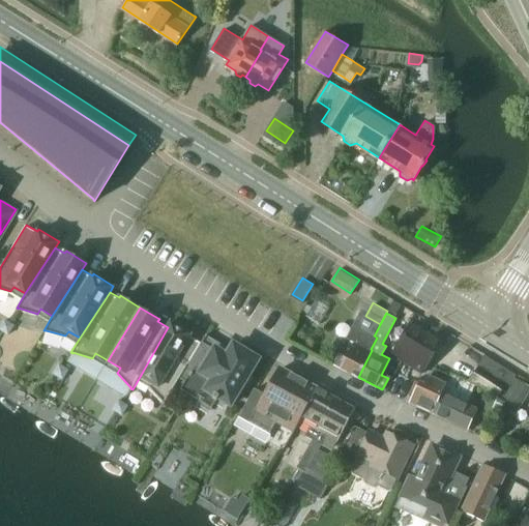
[(8,332),(13,323),(5,318),(0,327),(8,332)]
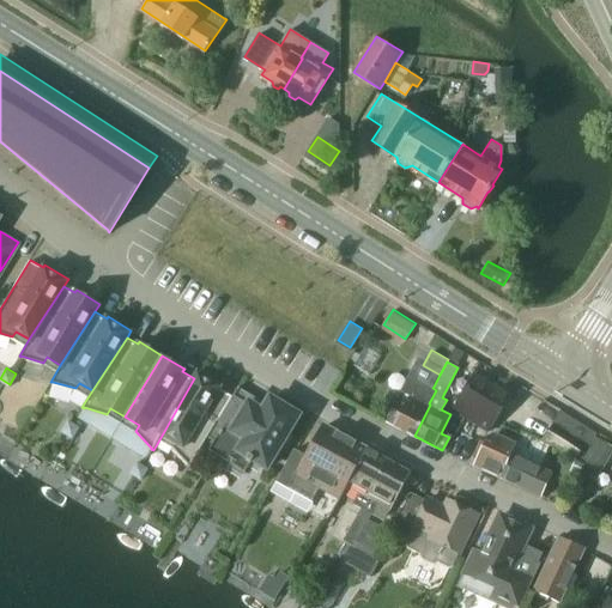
[(191,466),(208,436),(232,395),(220,387),(222,384),(198,370),(194,378),(163,433),(176,442),(173,447),(189,464),(191,466)]
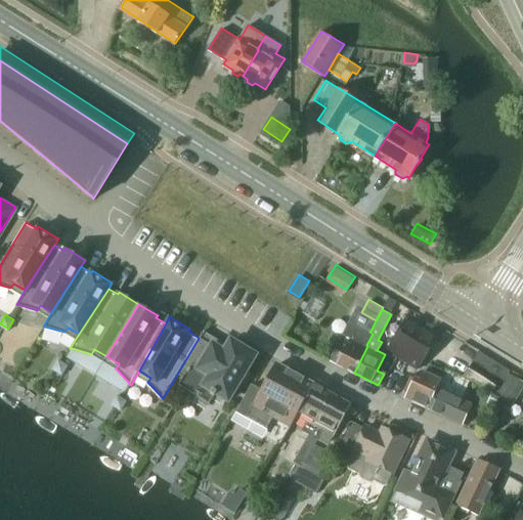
[(354,373),(367,346),(366,345),(373,334),(369,332),(371,331),(349,319),(342,333),(351,337),(343,352),(336,349),(331,360),(354,373)]
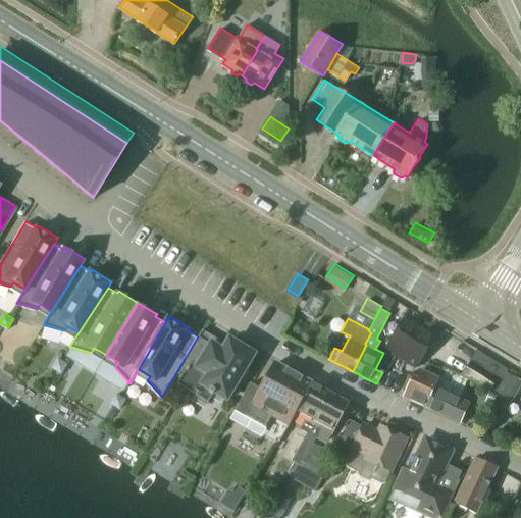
[(416,366),(434,335),(404,318),(386,348),(416,366)]
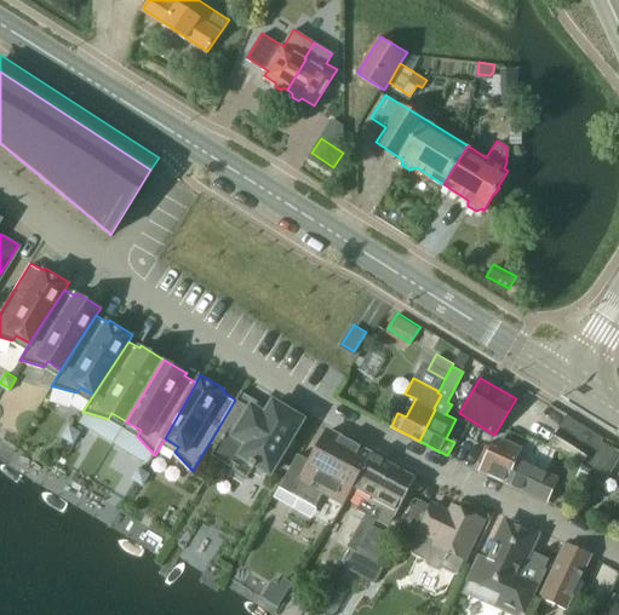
[(271,471),(303,419),(298,417),(298,414),(279,403),(279,404),(273,401),(265,413),(252,404),(251,406),(239,398),(244,390),(241,390),(235,400),(211,441),(217,444),(211,454),(248,476),(254,467),(257,464),(265,470),(267,467),(271,471)]
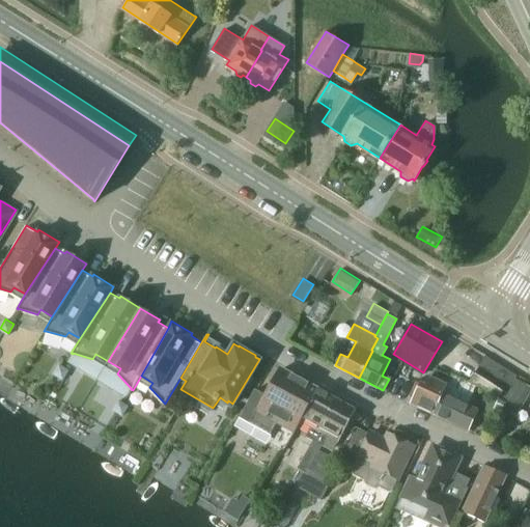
[(502,400),(519,373),(486,354),(470,381),(492,394),(485,412),(500,417),(506,403),(502,400)]
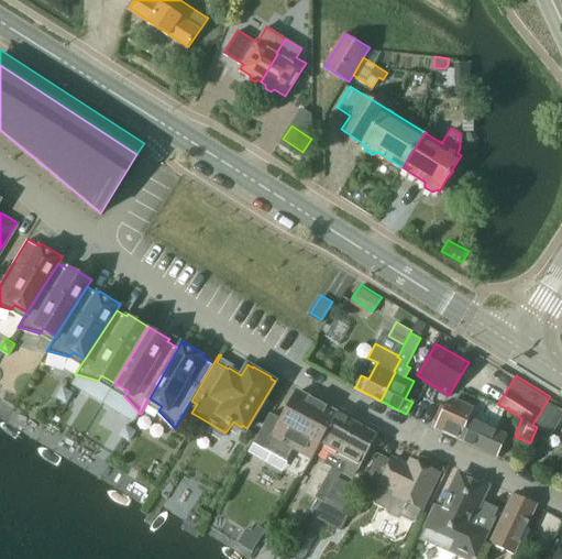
[(67,401),(73,391),(64,385),(58,395),(67,401)]
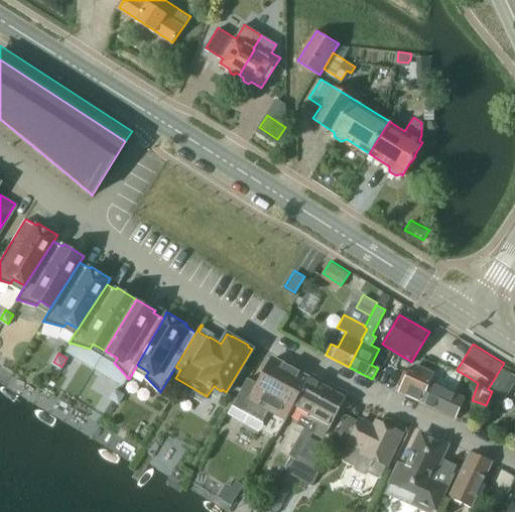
[(293,408),(309,377),(273,358),(260,383),(248,377),(234,403),(264,419),(269,409),(286,419),(292,407),(293,408)]
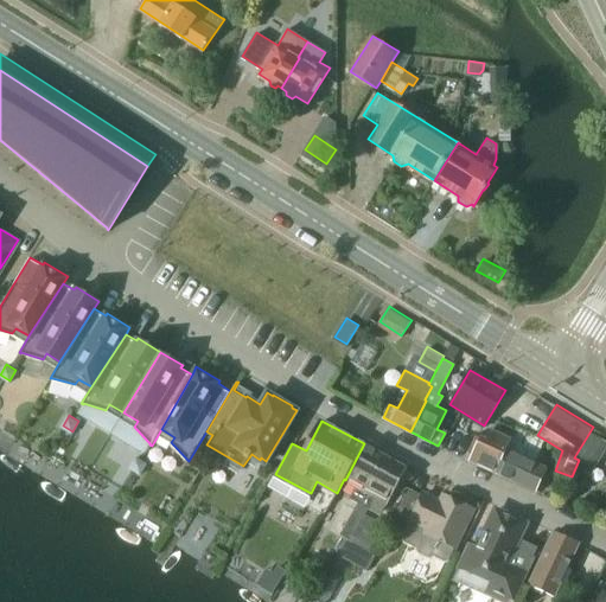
[(533,462),(505,449),(510,439),(496,433),(491,443),(486,441),(483,448),(477,446),(471,458),(476,460),(474,462),(534,490),(544,468),(543,467),(544,463),(535,459),(533,462)]
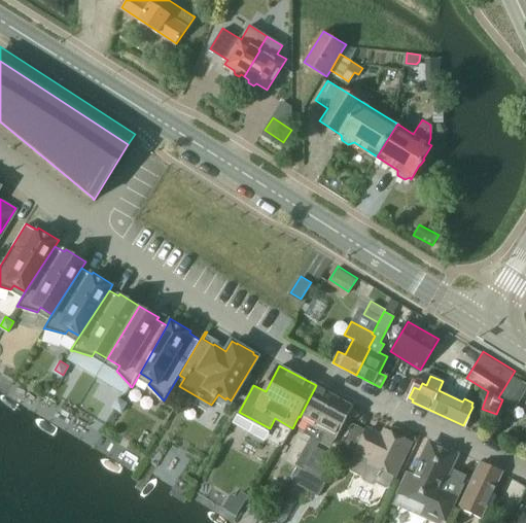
[(514,411),(525,391),(525,380),(519,376),(502,404),(514,411)]
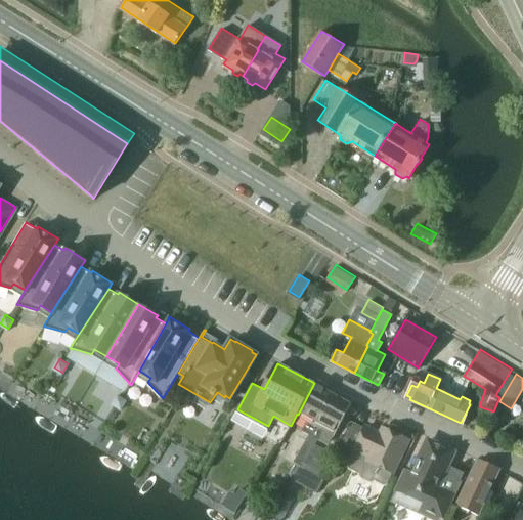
[(310,433),(333,392),(314,383),(298,415),(308,420),(303,429),(310,433)]
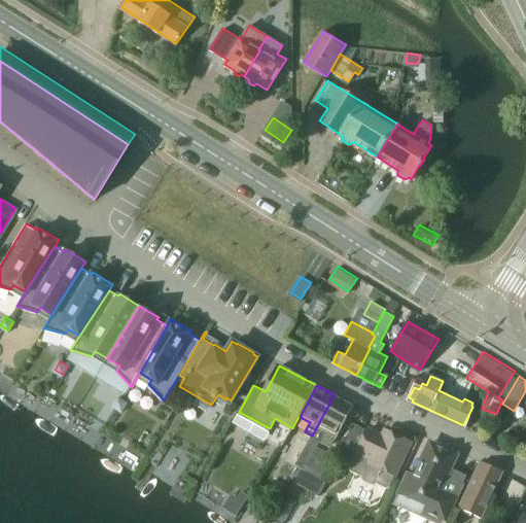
[(334,442),(353,405),(335,394),(312,436),(328,444),(330,440),(334,442)]
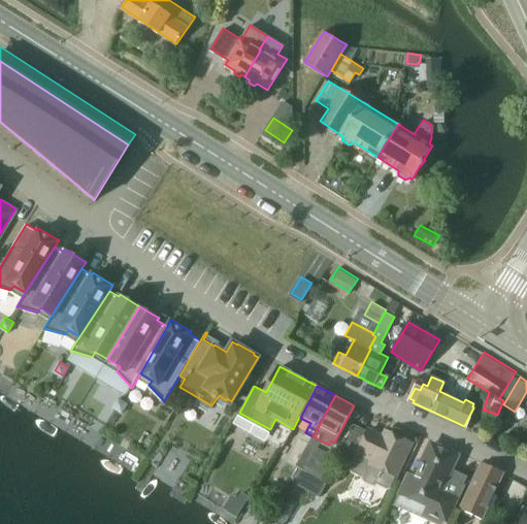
[(122,411),(127,402),(119,397),(113,405),(122,411)]
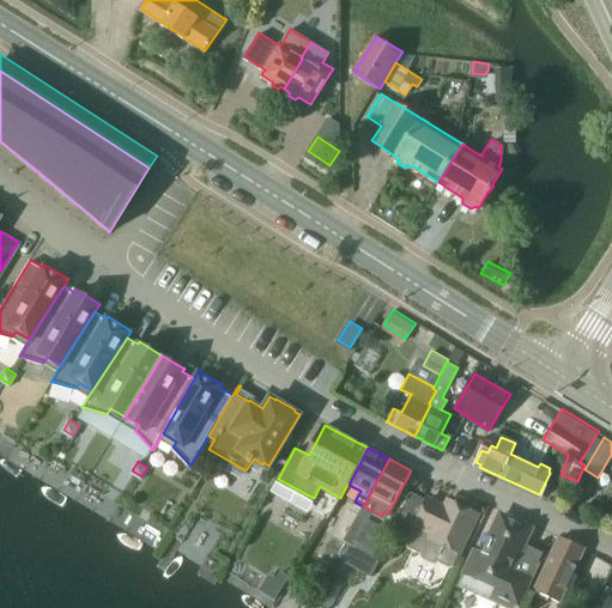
[(461,551),(479,512),(448,498),(444,504),(428,497),(428,498),(411,491),(401,512),(417,520),(416,524),(432,532),(428,541),(430,546),(438,549),(443,548),(446,543),(461,551)]
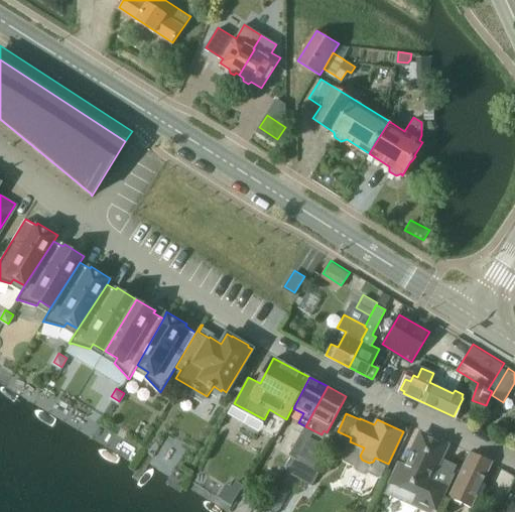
[(293,450),(303,430),(294,425),(283,444),(293,450)]
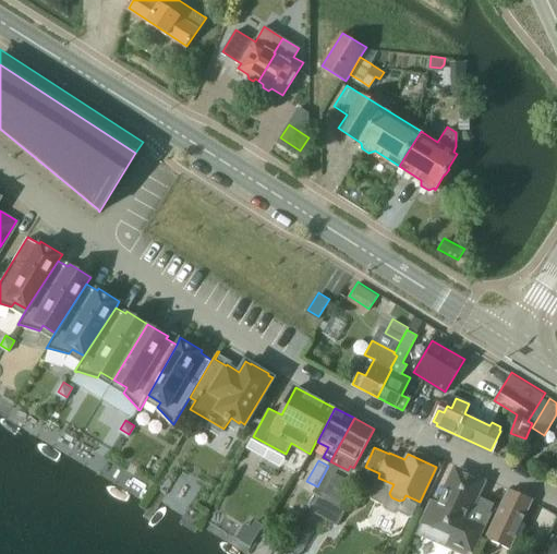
[(327,494),(339,471),(328,466),(317,486),(319,488),(318,490),(327,494)]
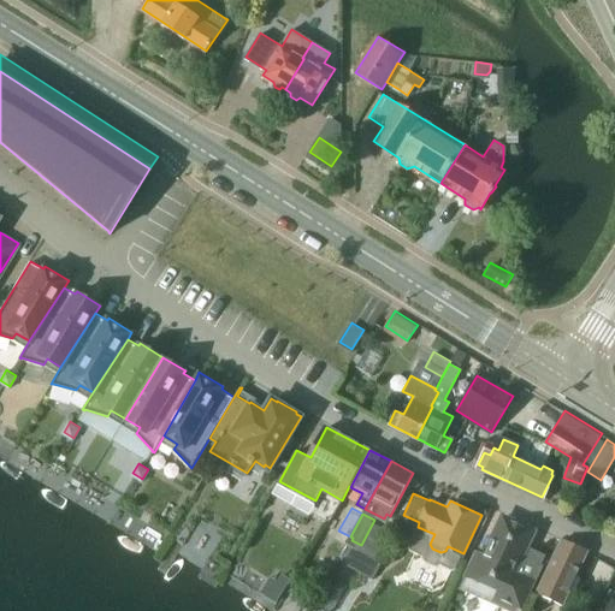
[(514,610),(520,610),(543,564),(521,553),(519,547),(526,545),(533,529),(502,515),(484,556),(477,552),(461,586),(483,597),(485,592),(502,600),(500,604),(514,610)]
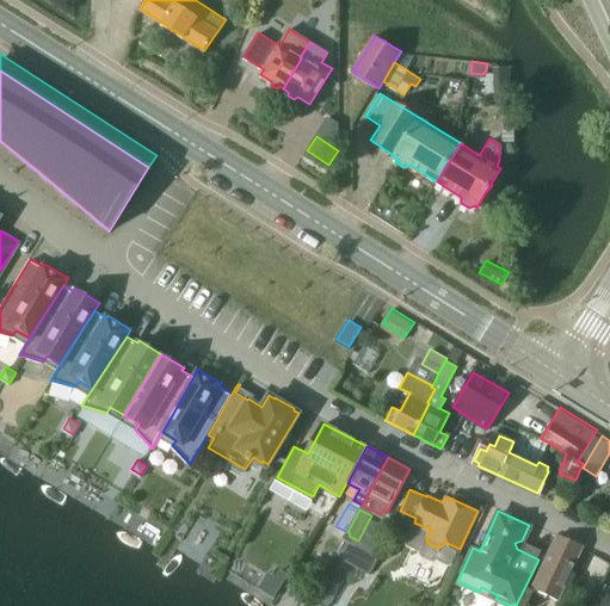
[(558,598),(583,545),(558,533),(533,586),(558,598)]
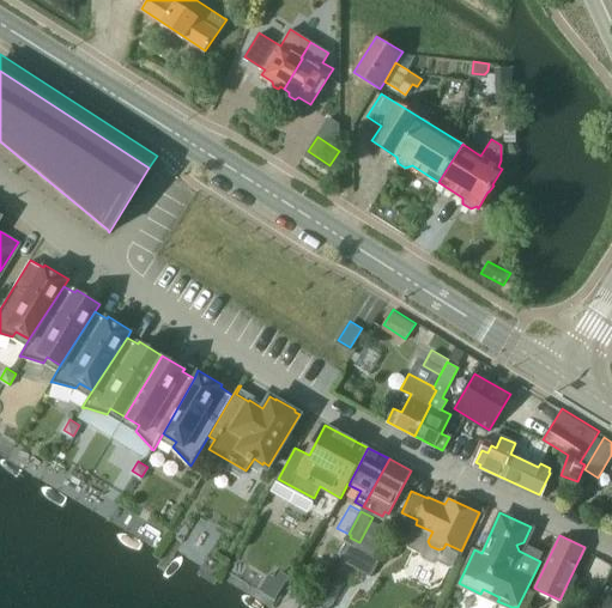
[(364,570),(373,555),(350,542),(341,557),(364,570)]
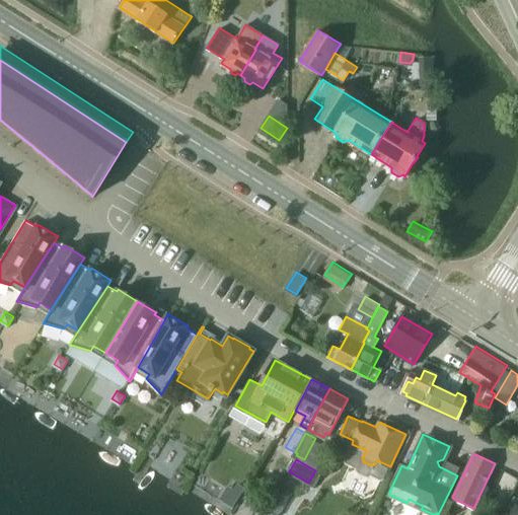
[(284,485),(271,508),(281,514),(294,491),(284,485)]
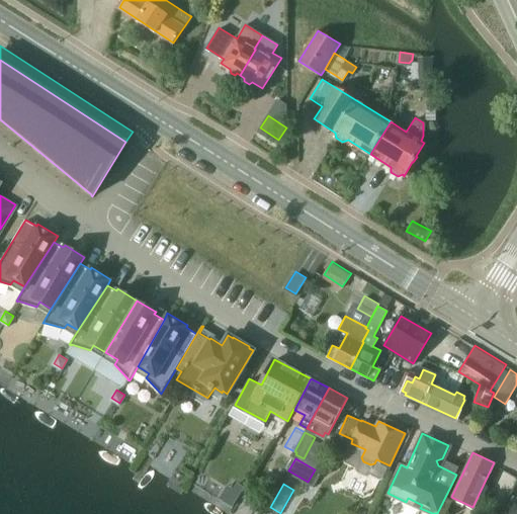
[(516,498),(513,497),(504,513),(516,513),(516,498)]
